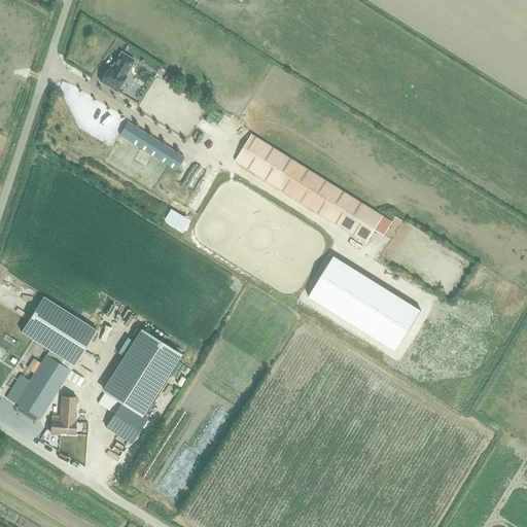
[(109,66),(100,80),(116,91),(126,76),(125,75),(134,61),(121,53),(112,67),(109,66)]
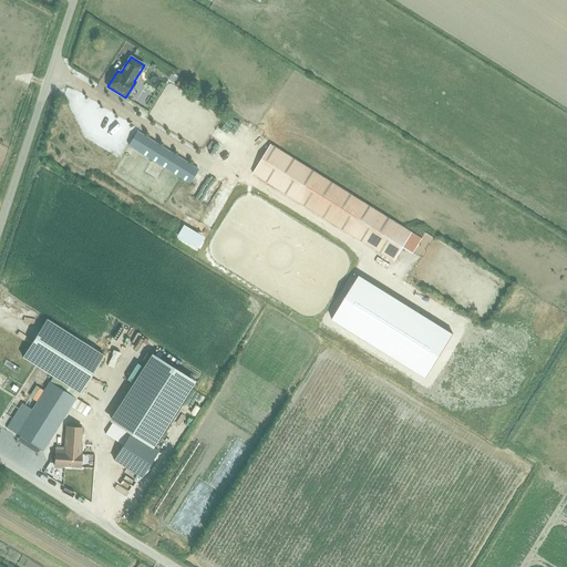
[(191,184),(199,169),(137,132),(129,145),(191,184)]
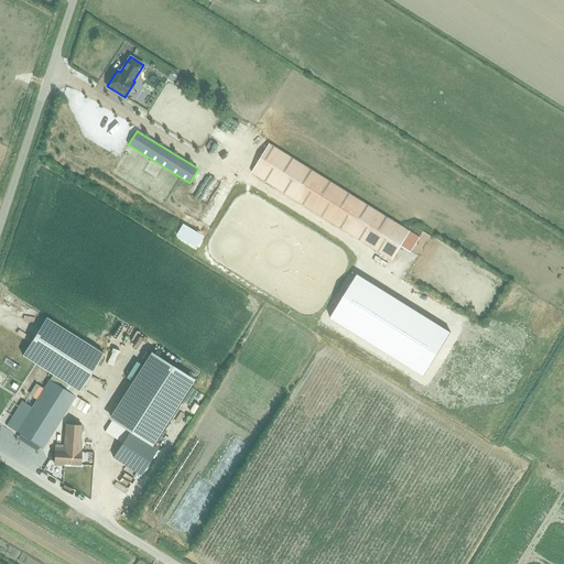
[(392,261),(410,231),(270,144),(252,173),(392,261)]
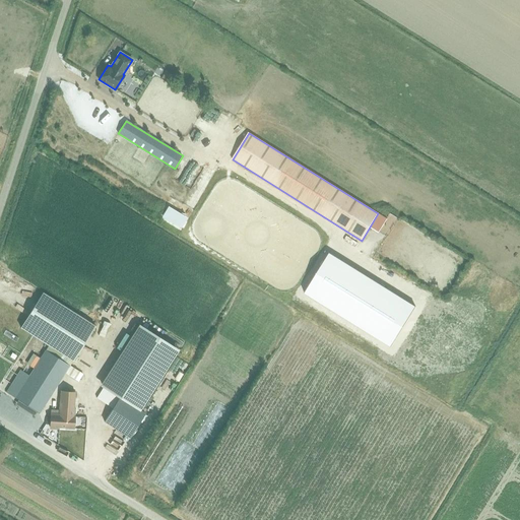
[(415,308),(329,253),(305,294),(391,347),(415,308)]
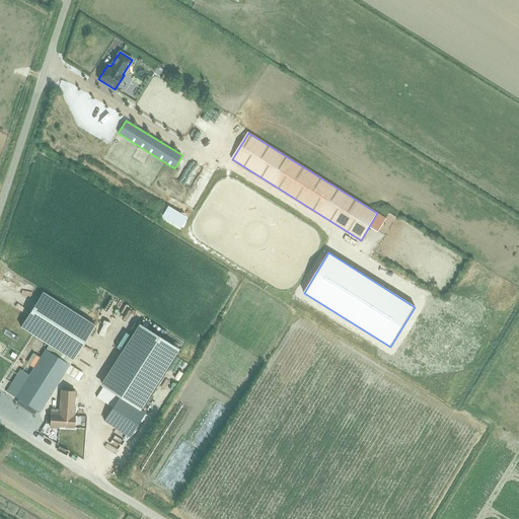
[(21,326),(73,360),(95,324),(44,292),(21,326)]
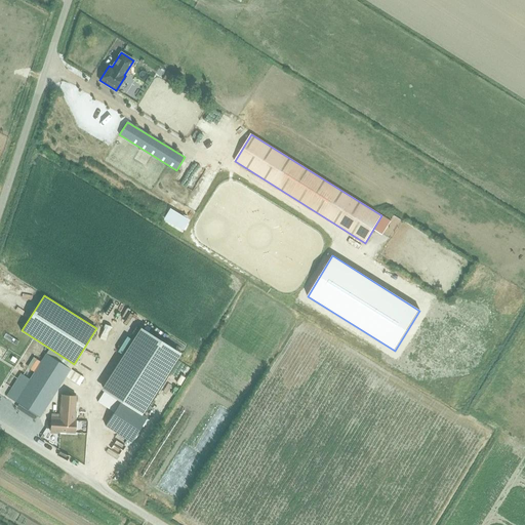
[(139,328),(104,386),(144,411),(180,354),(139,328)]
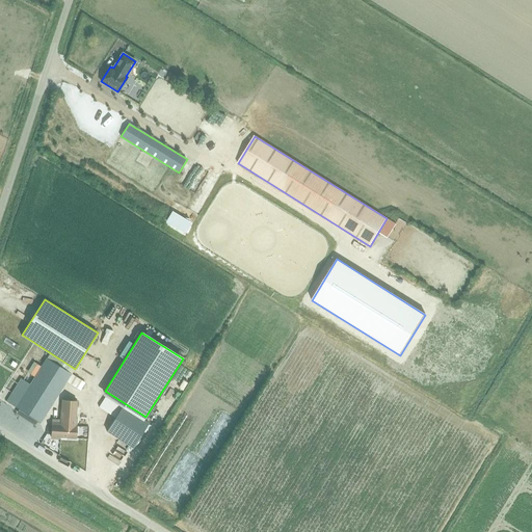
[(67,381),(71,374),(47,358),(41,368),(34,377),(30,384),(21,378),(6,401),(41,423),(67,381)]
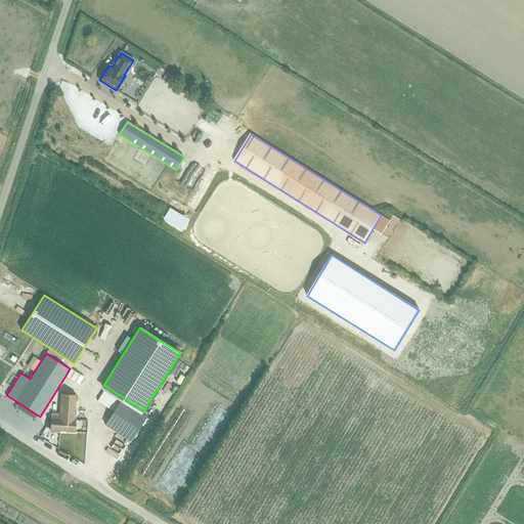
[(36,359),(30,369),(34,372),(40,362),(36,359)]
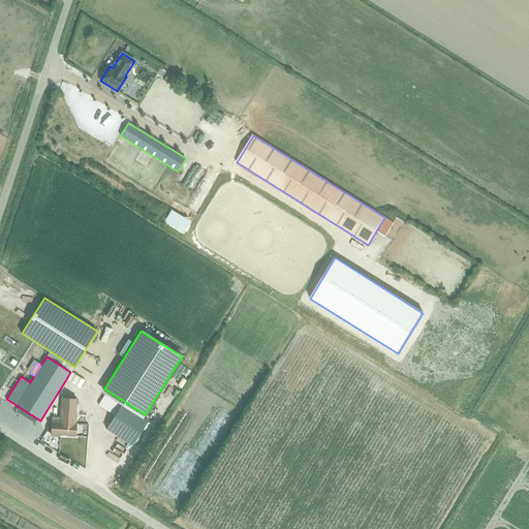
[(70,372),(66,379),(79,387),(84,380),(70,372)]
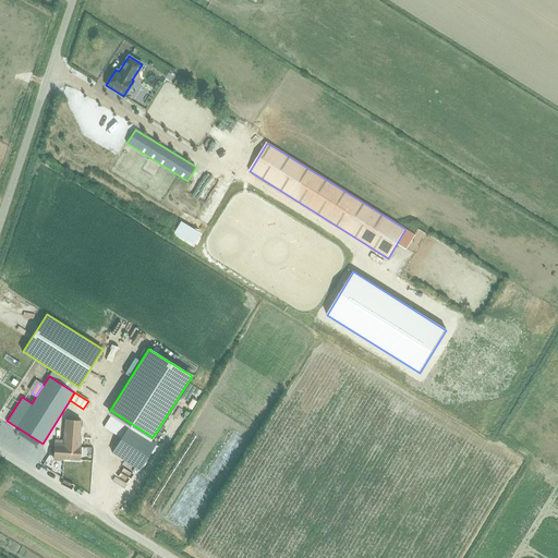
[(121,438),(128,426),(111,415),(104,427),(121,438)]
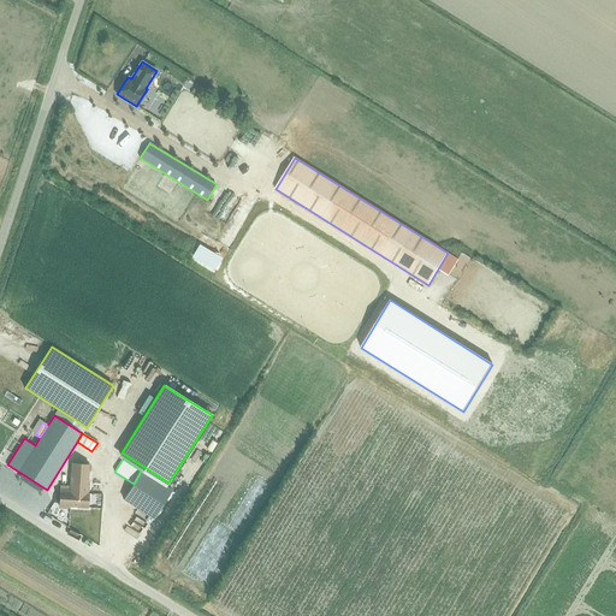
[(88,508),(89,484),(88,484),(89,465),(72,463),(70,486),(60,485),(59,505),(88,508)]
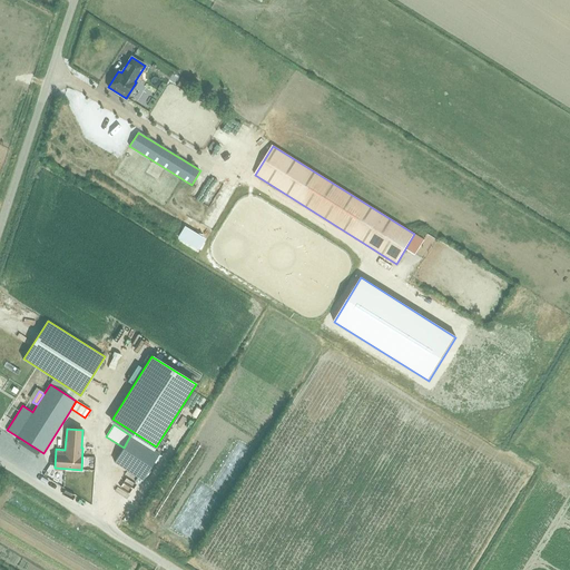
[(143,480),(159,454),(131,435),(115,462),(143,480)]
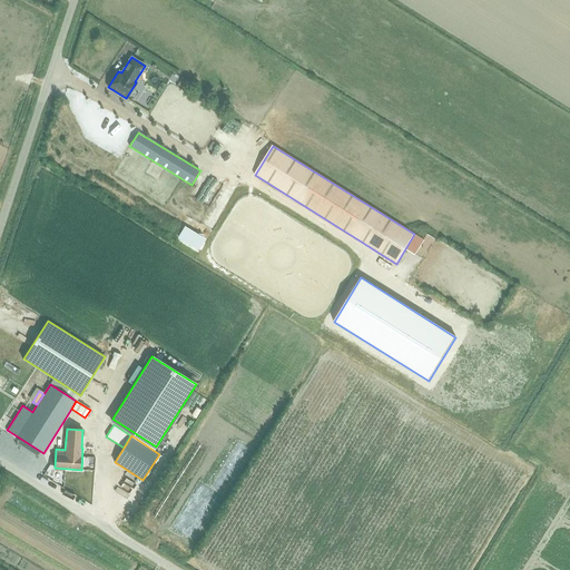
[(0,558),(8,562),(12,552),(0,546),(0,558)]
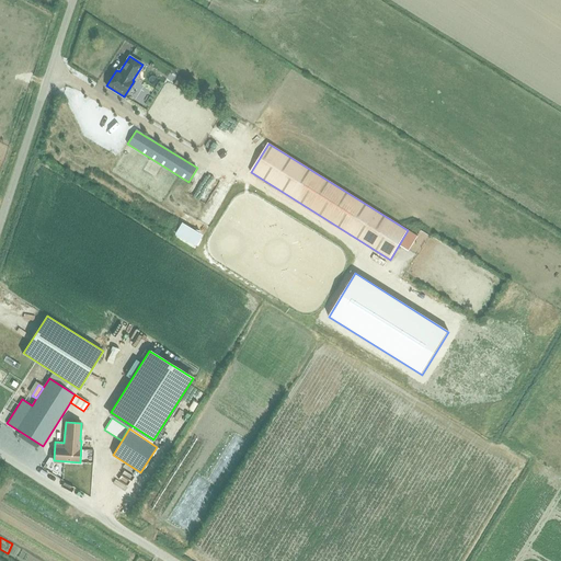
[(41,560),(19,550),(16,554),(29,560),(41,560)]
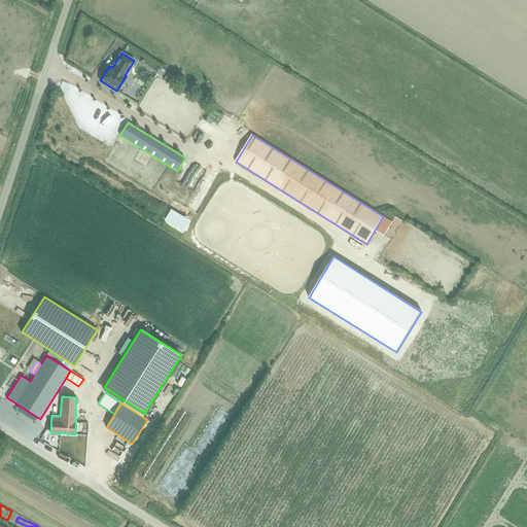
All buildings are outlined.
